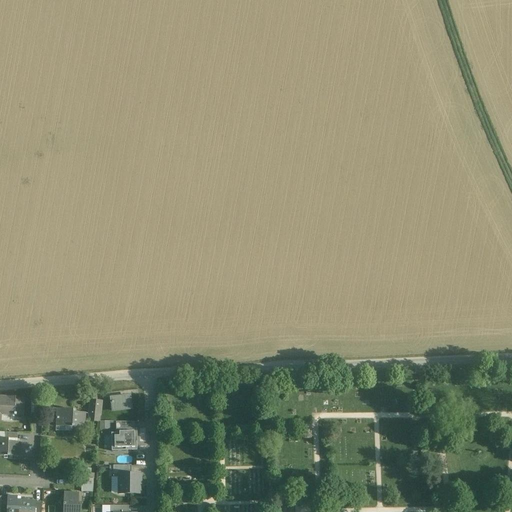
[(16,398),(0,397),(0,422),(0,421),(12,421),(12,420),(21,420),(21,416),(23,416),(24,402),(15,402),(16,399),(16,398)]
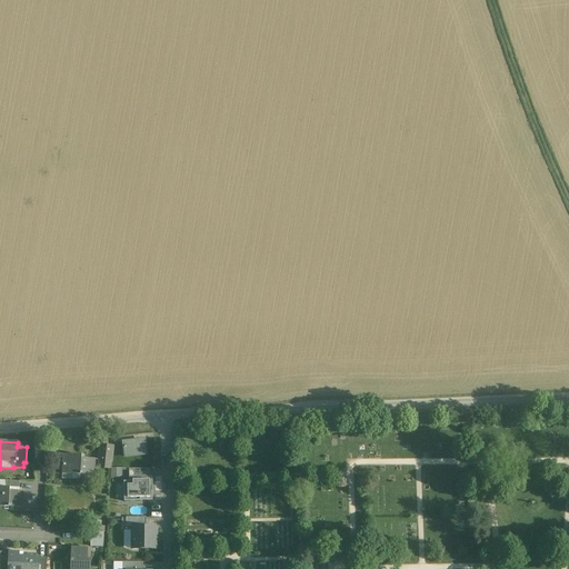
[(145,441),(123,443),(126,457),(147,455),(145,441)]
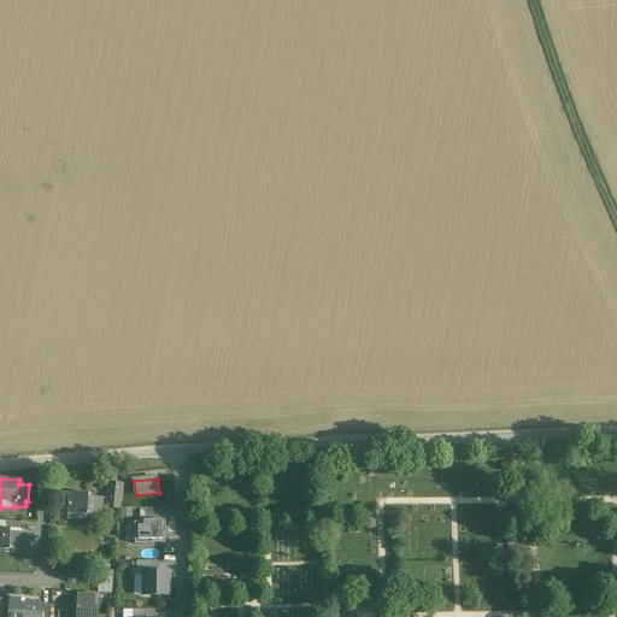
[(51,482),(41,481),(41,493),(41,498),(50,499),(51,482)]
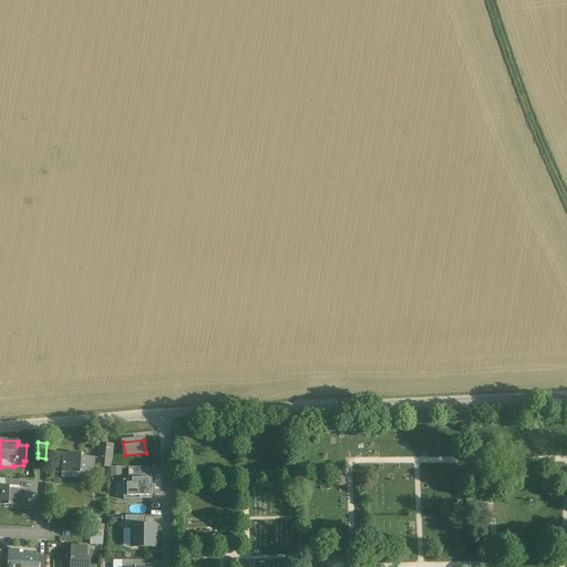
[(113,446),(100,445),(98,459),(99,459),(112,461),(113,446)]
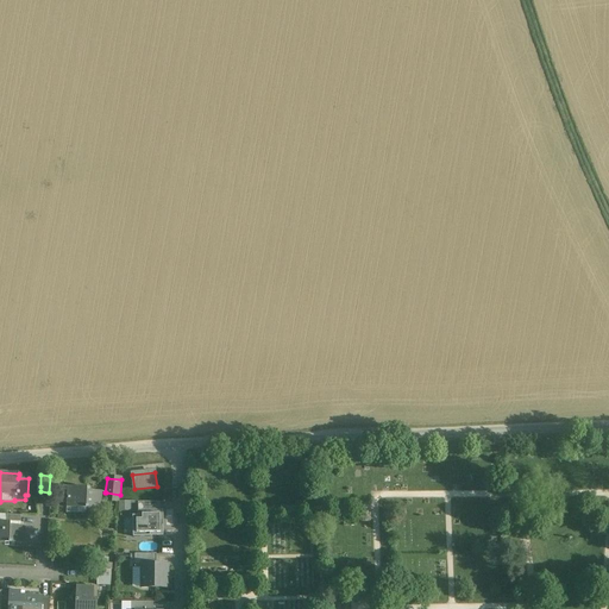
[(86,488),(60,487),(60,495),(67,495),(67,508),(101,508),(101,493),(86,491),(86,488)]
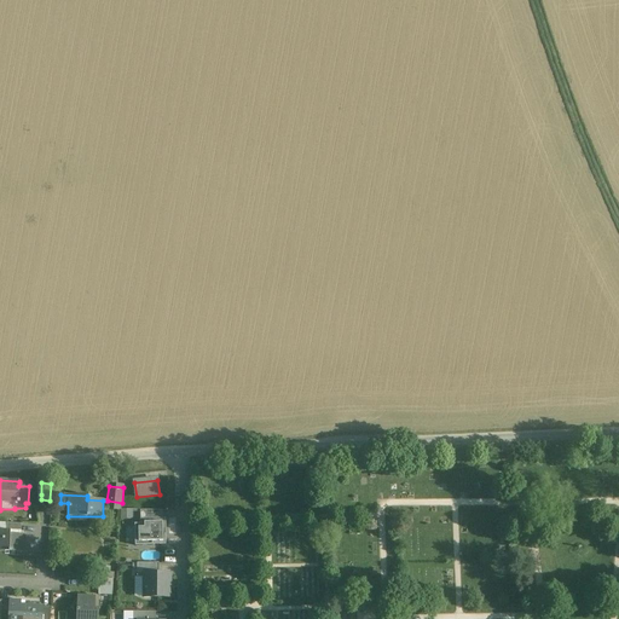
[(121,510),(121,520),(132,520),(132,510),(121,510)]
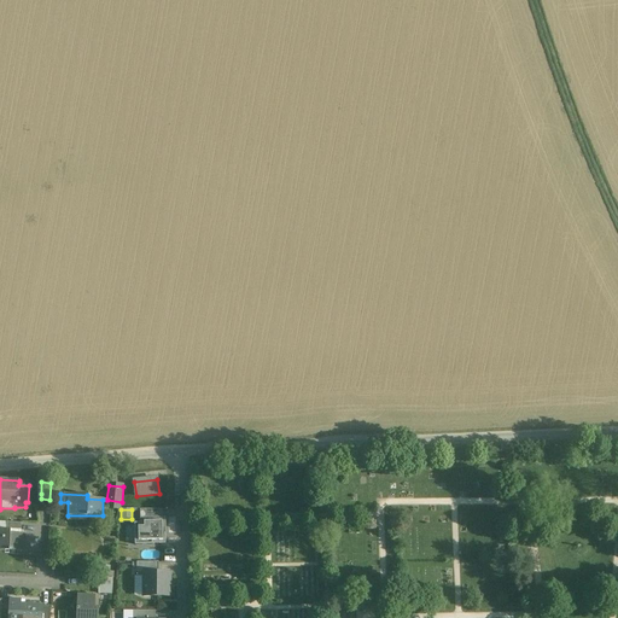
[(162,509),(140,509),(140,523),(134,523),(134,546),(165,544),(165,518),(162,518),(162,509)]
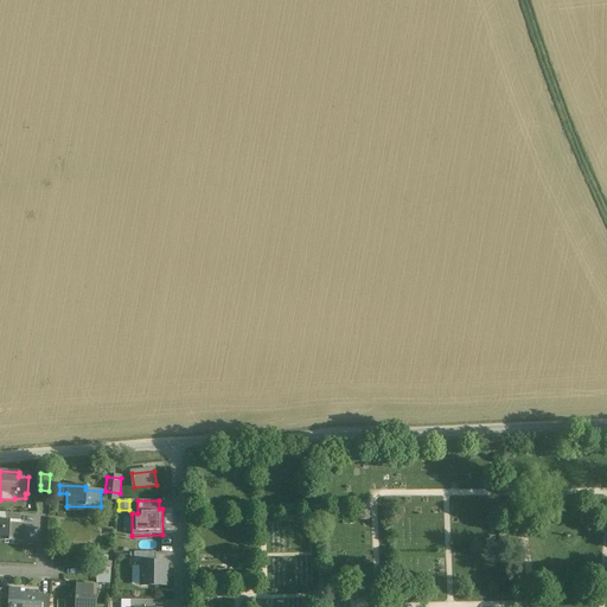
[(21,515),(0,512),(0,521),(11,521),(11,525),(20,525),(21,515)]
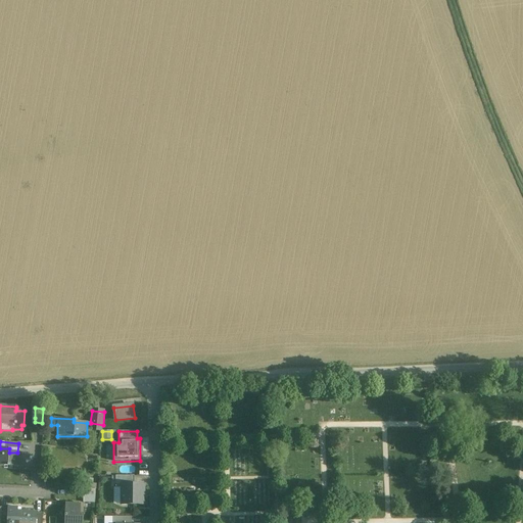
[(0,448),(0,466),(20,467),(21,453),(17,453),(9,453),(9,448),(0,448)]
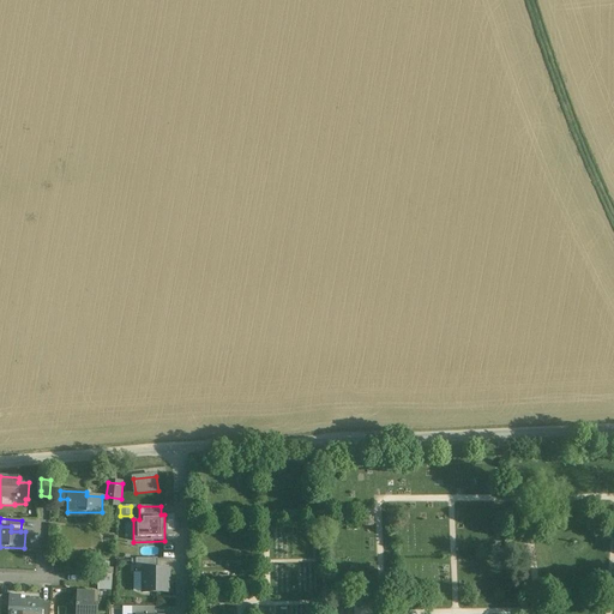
[(157,559),(136,559),(136,573),(140,573),(140,594),(170,594),(170,569),(157,569),(157,559)]
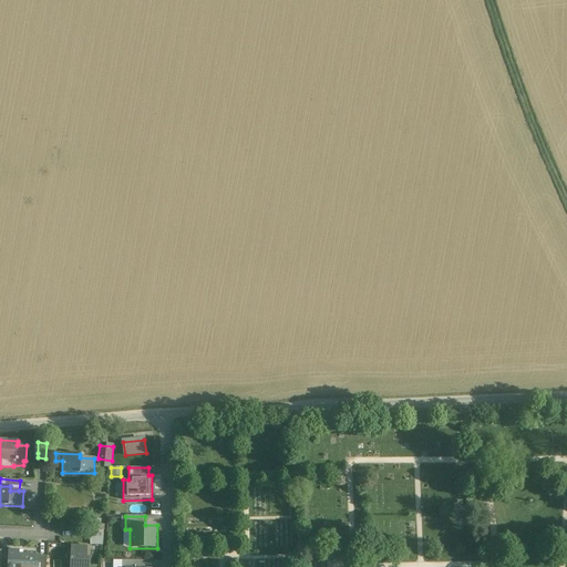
[(88,547),(71,546),(70,566),(90,566),(90,560),(86,560),(88,547)]
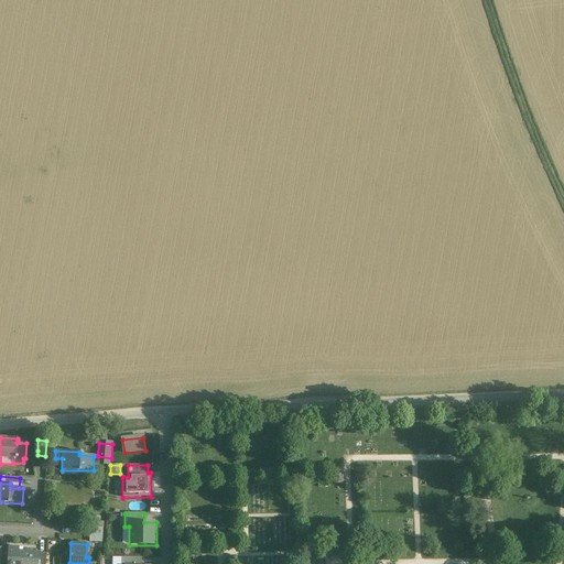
[(40,553),(19,552),(19,548),(9,548),(7,563),(39,563),(40,553)]
